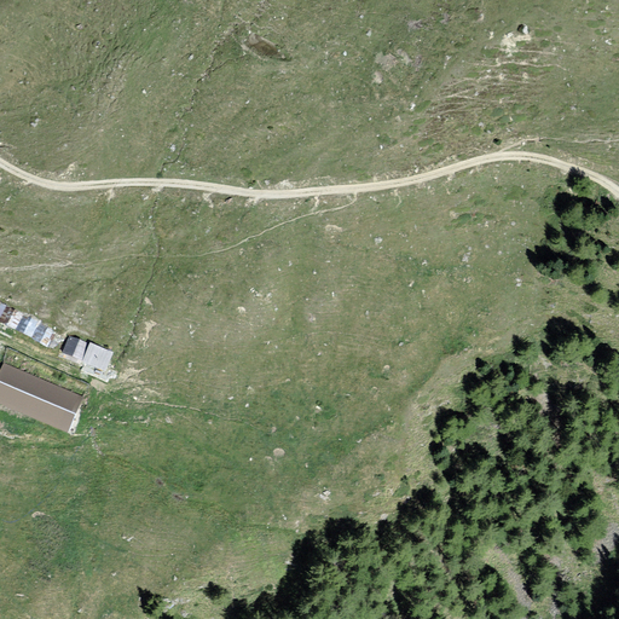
[(23,314),(1,305),(0,307),(0,317),(1,318),(0,320),(17,328),(23,314)]
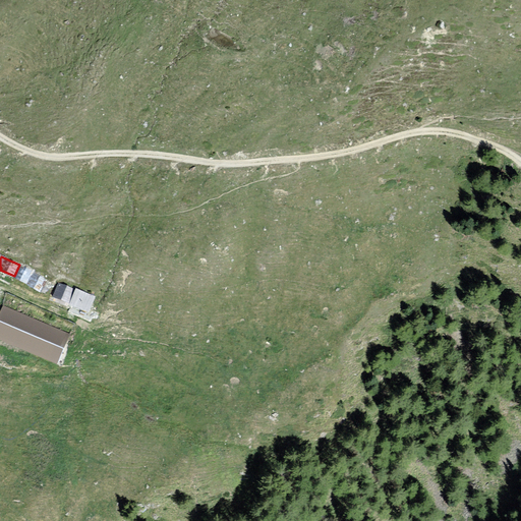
[(32,273),(20,267),(15,277),(26,282),(32,273)]
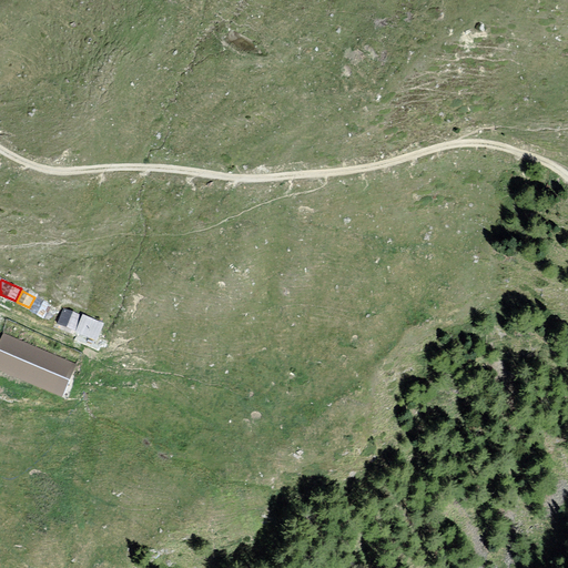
[(50,305),(37,298),(31,310),(43,317),(50,305)]
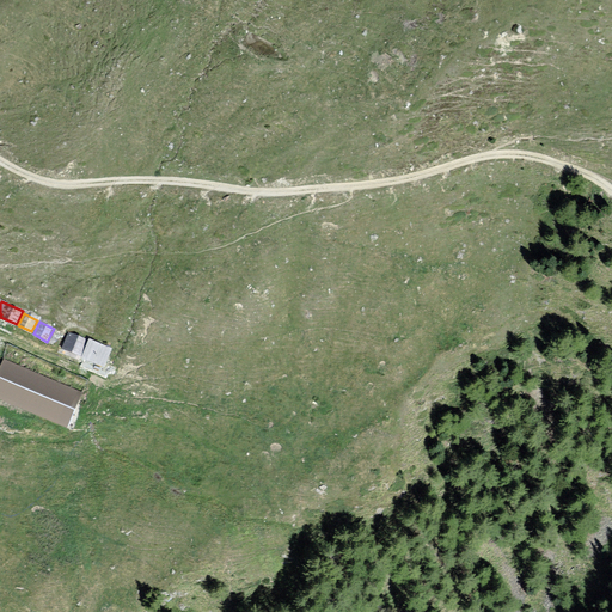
[(86,340),(68,334),(62,348),(80,355),(86,340)]
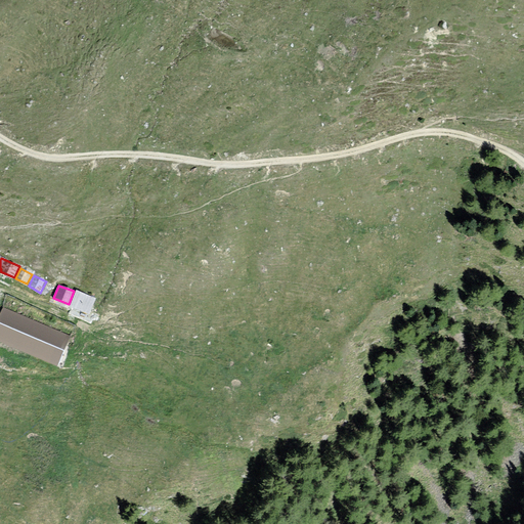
[(94,299),(77,292),(71,305),(88,312),(94,299)]
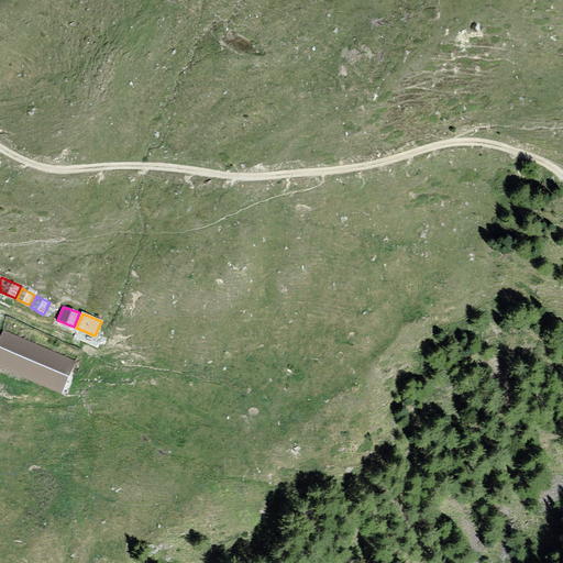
[(79,364),(4,333),(0,343),(0,370),(66,397),(79,364)]
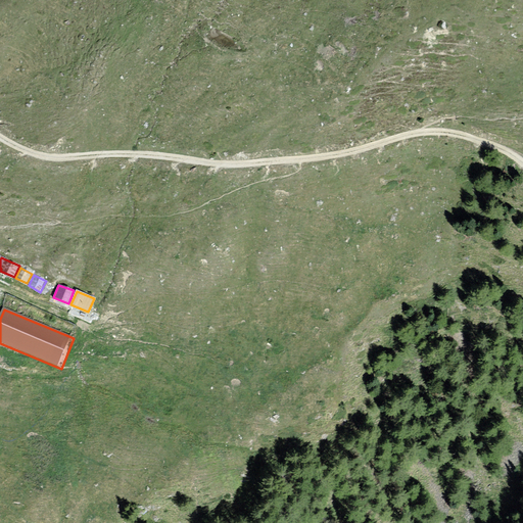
All buildings are outlined.
